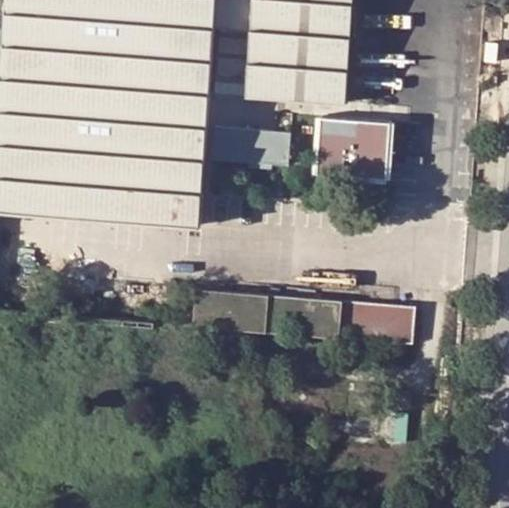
[(213,28),(214,0),(2,0),(0,29),(0,211),(198,226),(213,28)]
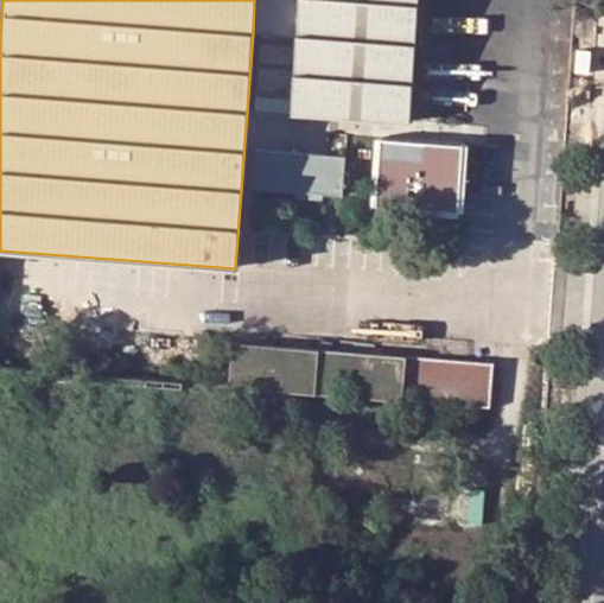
[(254,0),(253,33),(260,35),(296,38),(298,0),(254,0)]
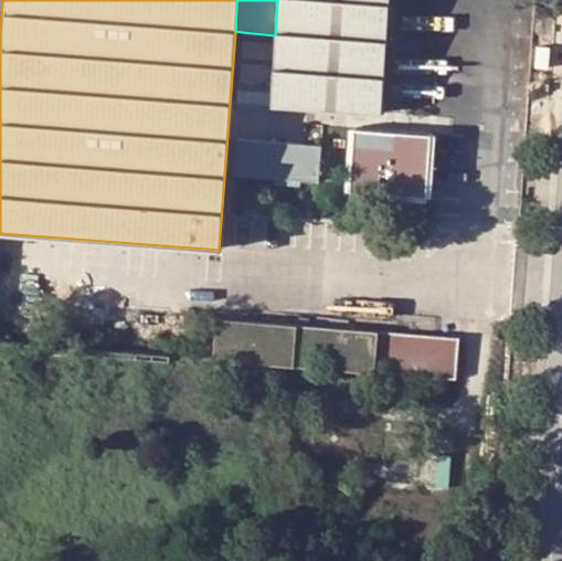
[(277,0),(275,35),(272,88),(271,107),(380,115),(388,0),(277,0)]
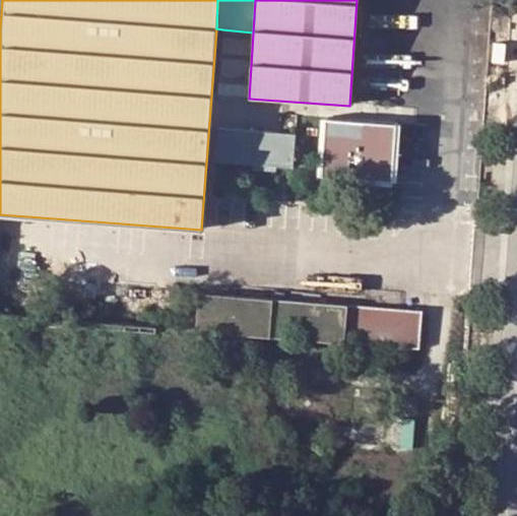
[(250,81),(253,33),(222,29),(218,79),(250,81)]
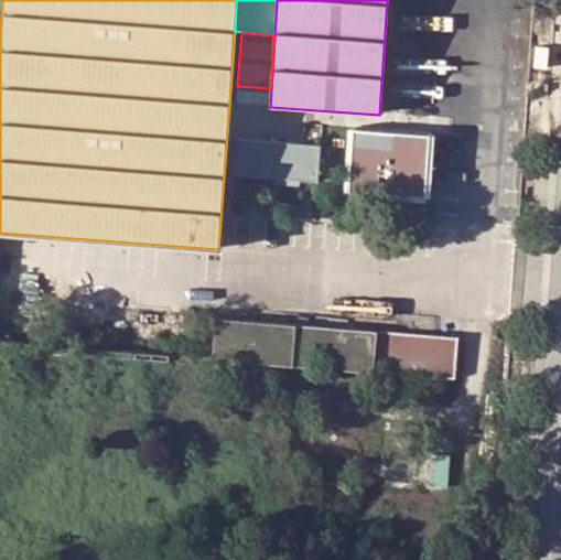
[(531,52),(530,73),(545,74),(546,53),(531,52)]
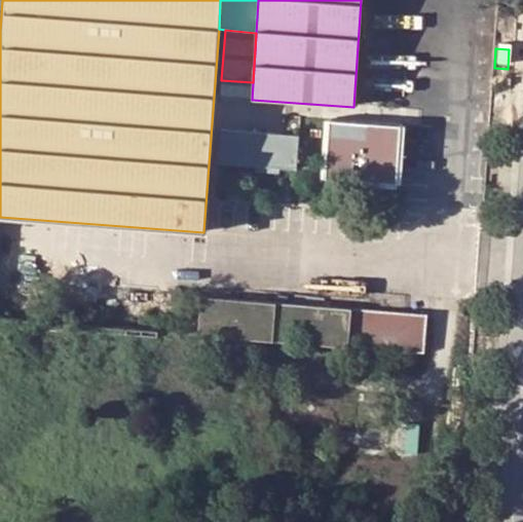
[(328,121),(325,178),(396,184),(400,126),(328,121)]
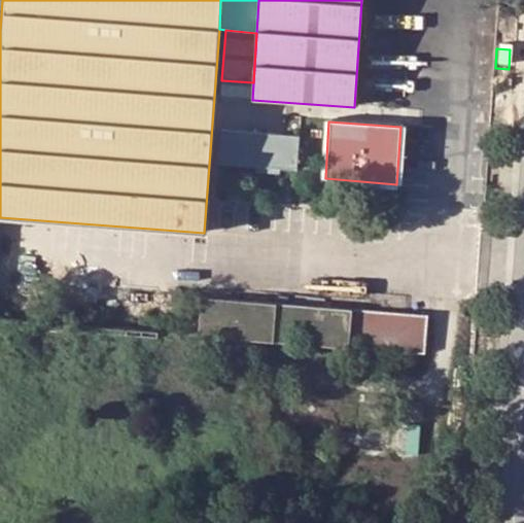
[(298,138),(221,132),(218,165),(294,171),(298,138)]
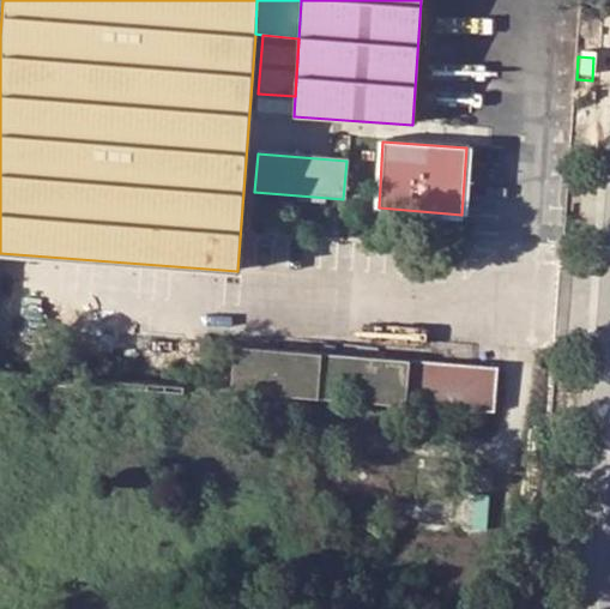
[(491,412),(495,368),(483,367),(475,366),(426,362),(235,348),(234,348),(230,392),(491,412)]
